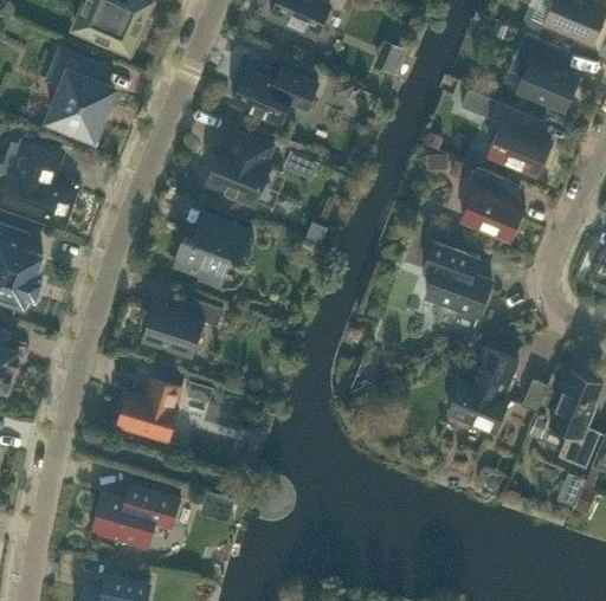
[(88,0),(75,28),(131,55),(139,38),(143,39),(152,23),(147,20),(155,2),(148,0),(88,0)]
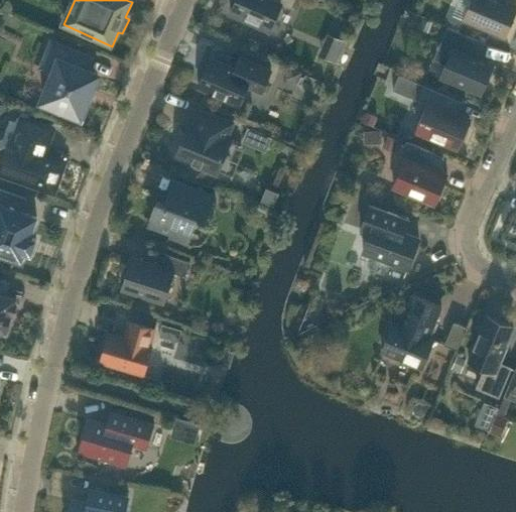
[(291,12),(296,0),(270,0),(270,1),(267,0),(237,0),(230,17),(269,34),(281,7),(291,12)]
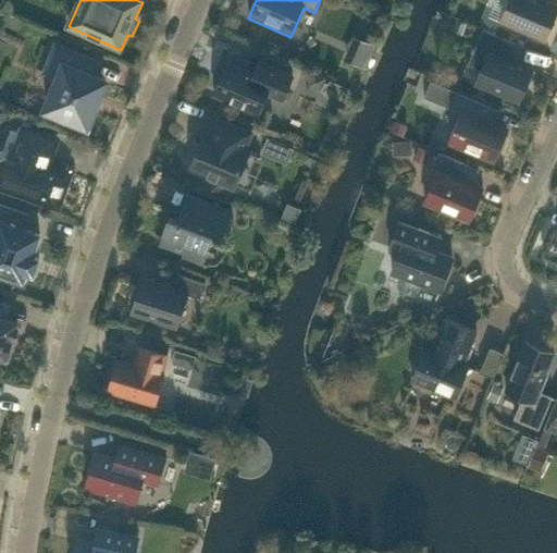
[(499,0),(496,0),(489,20),(500,25),(545,44),(556,14),(556,9),(535,0),(510,0),(509,4),(499,0)]
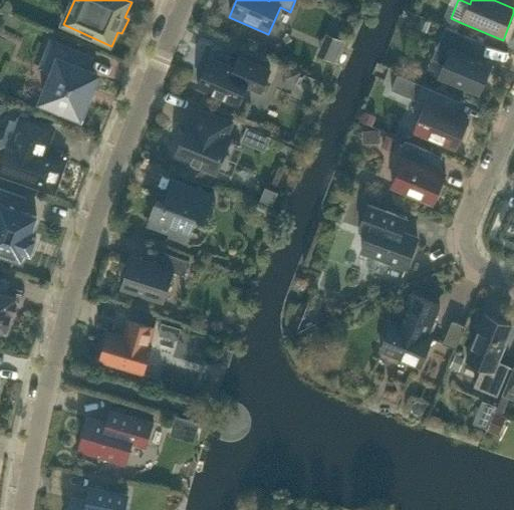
[(476,62),(483,45),(446,30),(437,51),(449,57),(440,79),(479,96),(491,68),(476,62)]
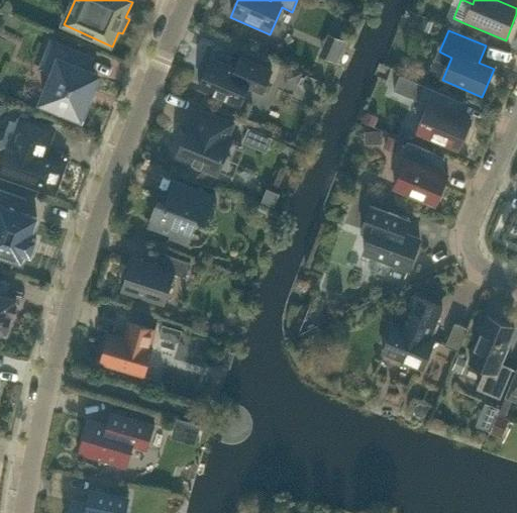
[(82,120),(88,103),(90,102),(91,102),(92,100),(92,99),(92,97),(91,96),(98,79),(87,74),(92,61),(52,44),(40,72),(54,78),(56,86),(48,91),(42,105),(82,120)]
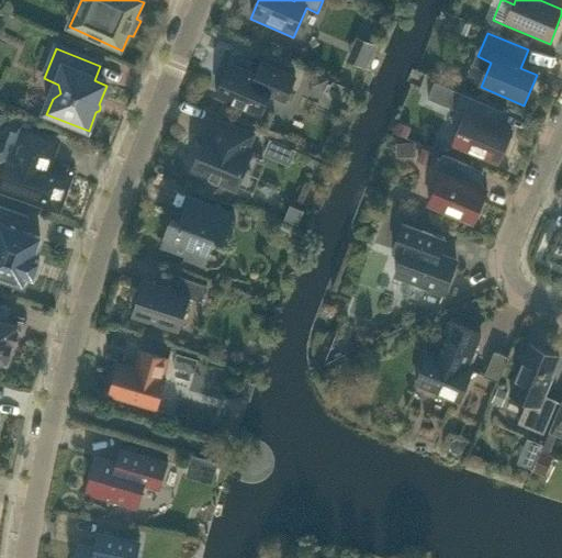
[(285,104),(295,80),(261,66),(256,78),(229,67),(216,99),(260,119),(269,98),(285,104)]
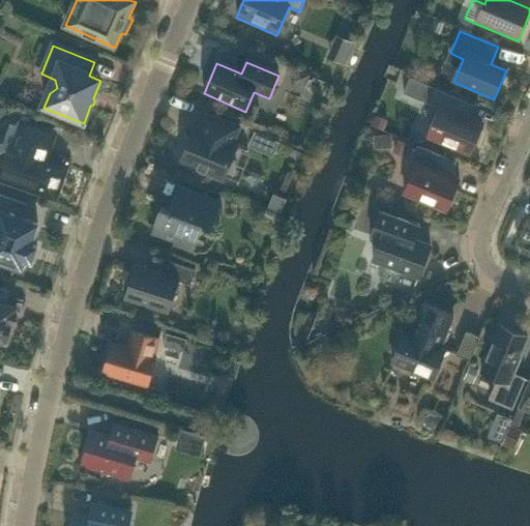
[(410,81),(404,95),(427,105),(439,111),(428,138),(471,156),(482,127),(469,121),(462,118),(467,106),(467,105),(433,90),(410,81)]
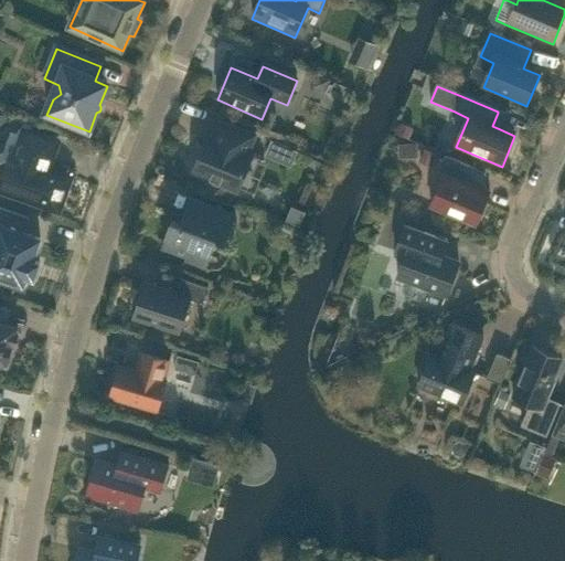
[(247,157),(255,138),(222,125),(215,140),(211,141),(208,140),(193,175),(209,181),(211,184),(219,188),(223,187),(237,193),(252,159),(247,157)]
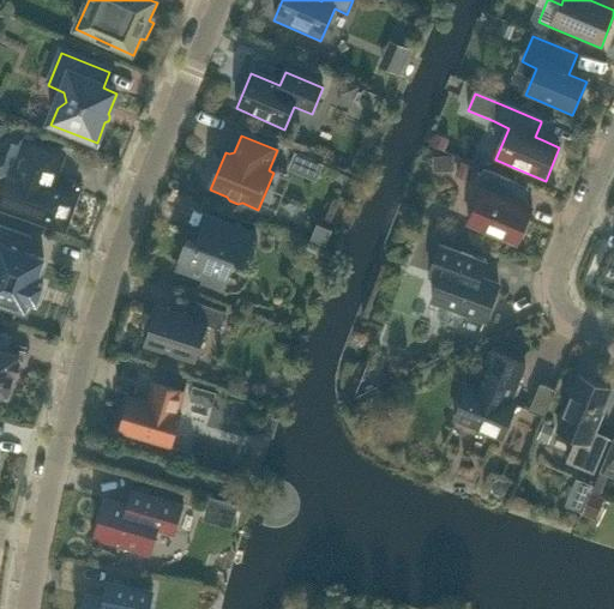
[(54,179),(61,158),(28,146),(17,176),(13,175),(11,180),(6,178),(0,180),(0,202),(2,204),(1,209),(62,230),(74,197),(59,192),(53,194),(47,182),(54,179)]
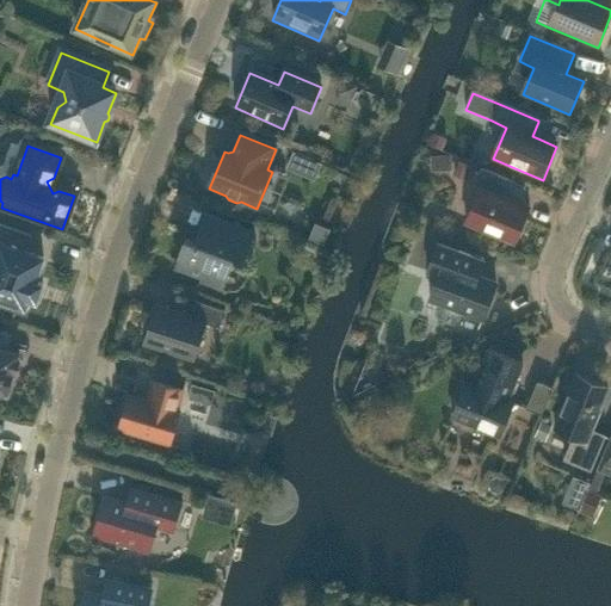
[(294,156),(289,169),(315,180),(320,167),(294,156)]
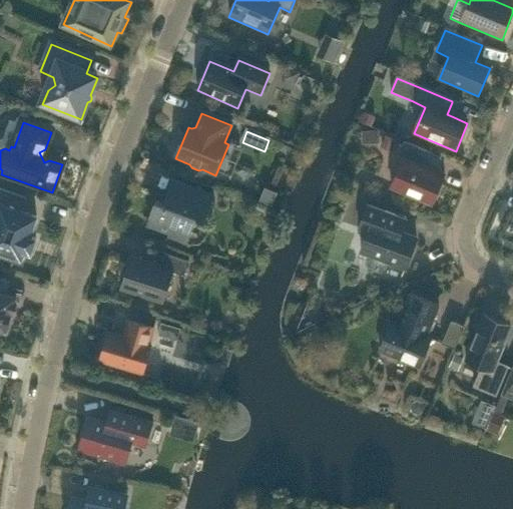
[(430,166),(434,156),(405,143),(398,158),(404,160),(391,190),(432,207),(445,176),(431,170),(430,166)]
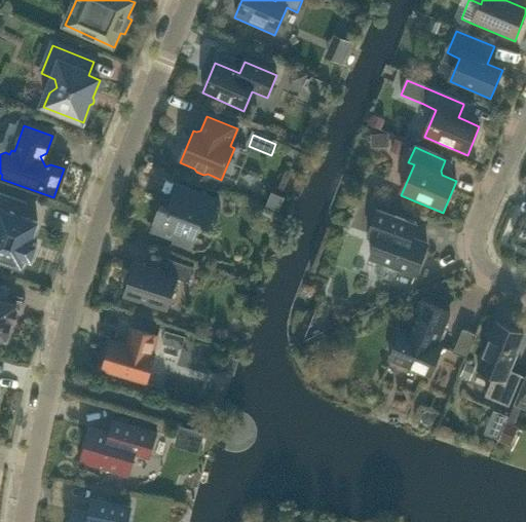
[(210,228),(219,203),(177,187),(167,211),(160,208),(151,231),(175,239),(174,243),(191,250),(200,224),(210,228)]
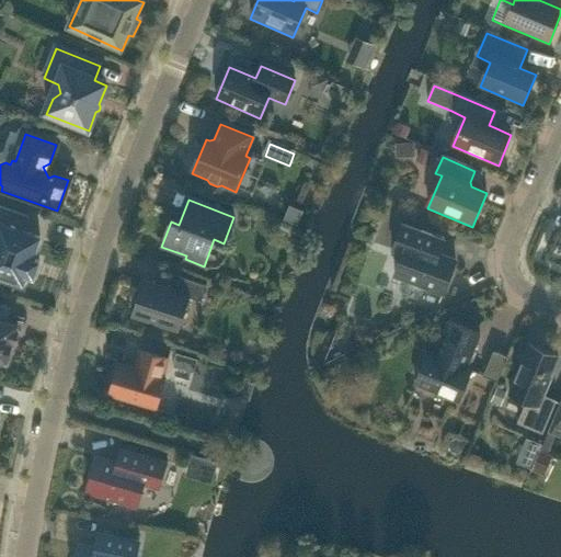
[(23,234),(29,218),(0,208),(0,283),(10,286),(12,283),(23,286),(27,277),(34,280),(39,263),(33,261),(39,240),(23,234)]
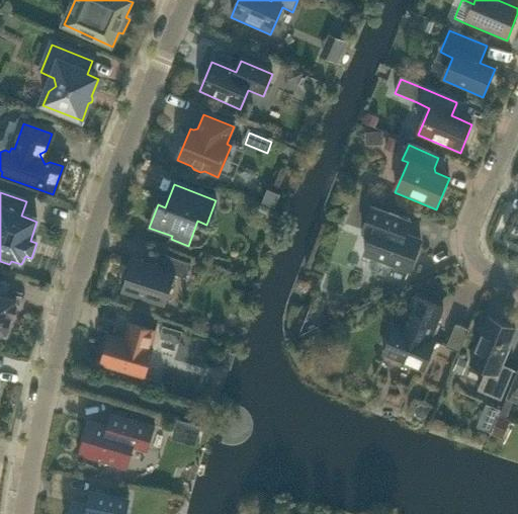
[(410,225),(410,224),(371,209),(362,235),(371,238),(364,257),(409,273),(405,282),(406,283),(421,243),(405,237),(403,233),(401,232),(404,223),(410,225)]
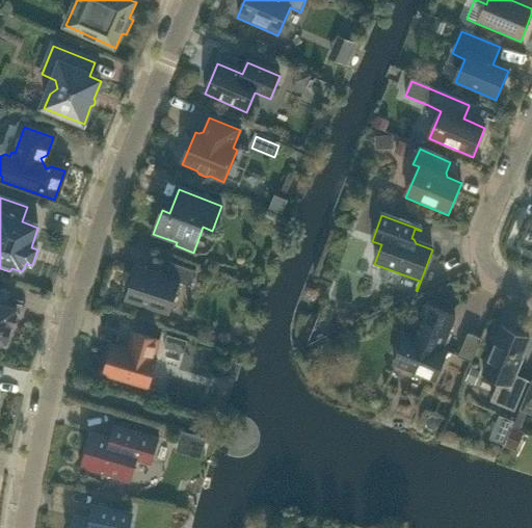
[(191,288),(196,273),(171,265),(167,279),(136,268),(131,287),(127,288),(125,296),(126,299),(126,301),(169,316),(180,284),(191,288)]
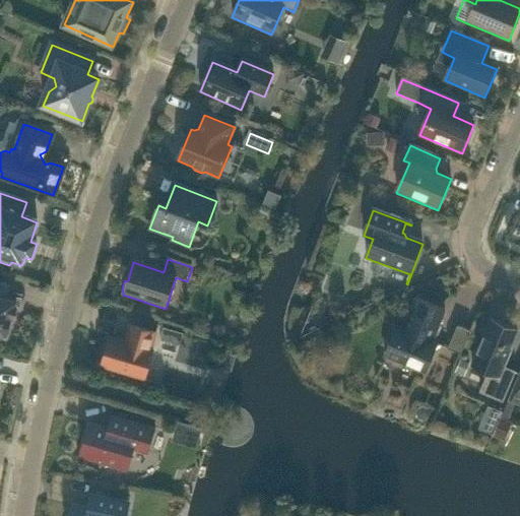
[(0,337),(8,340),(12,326),(8,325),(10,319),(14,320),(17,308),(13,307),(13,305),(4,303),(5,299),(7,289),(0,286),(0,337)]
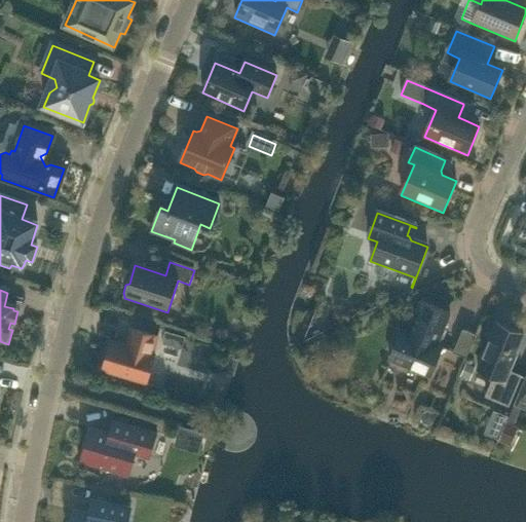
[(437,347),(450,317),(421,304),(408,335),(402,333),(400,335),(399,335),(393,347),(395,349),(389,362),(429,379),(442,349),(437,347)]
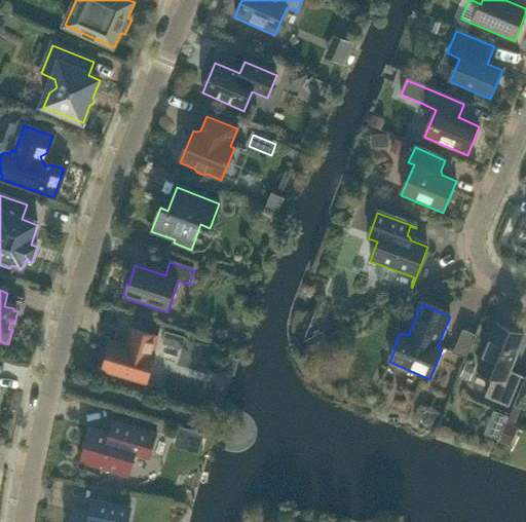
[(508,372),(523,336),(496,325),(478,371),(494,378),(486,399),(509,408),(521,378),(508,372)]
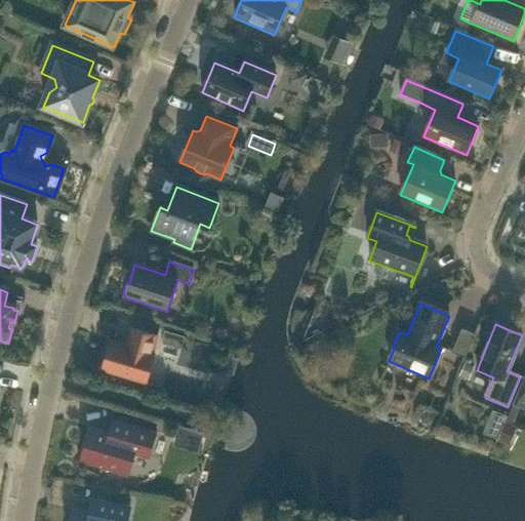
[(112,343),(103,371),(146,385),(155,356),(153,355),(158,338),(131,330),(126,347),(112,343)]
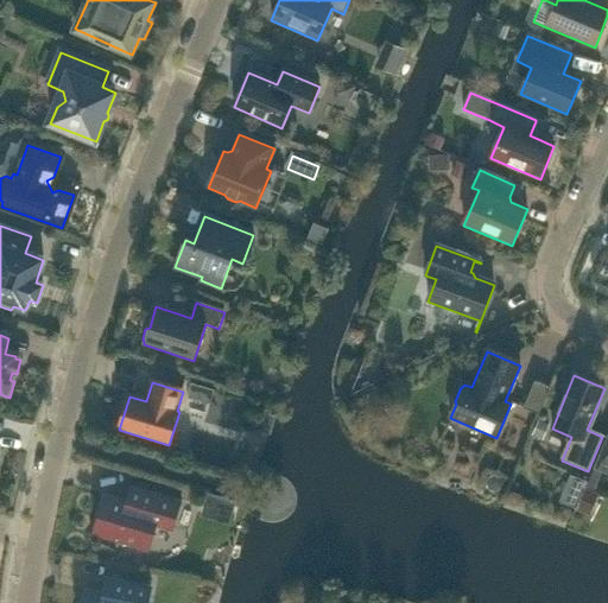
[(539,416),(550,389),(534,383),(524,410),(539,416)]
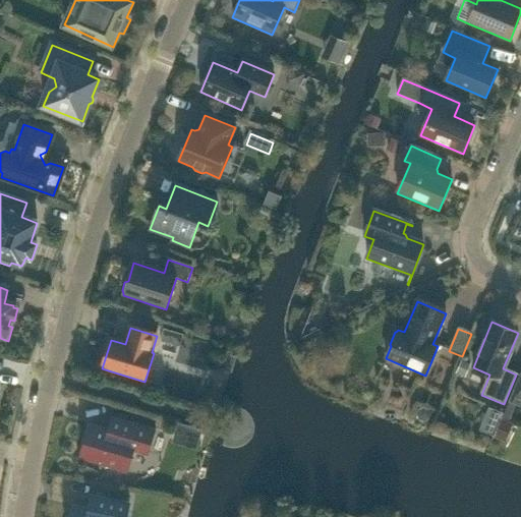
[(520,374),(510,402),(520,406),(520,374)]
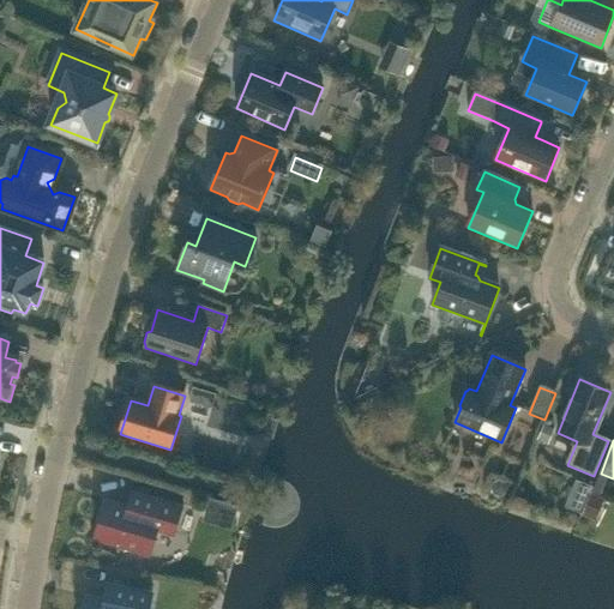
[(173,538),(182,508),(133,494),(132,495),(139,498),(136,508),(133,507),(128,510),(107,504),(96,541),(150,556),(157,534),(173,538)]
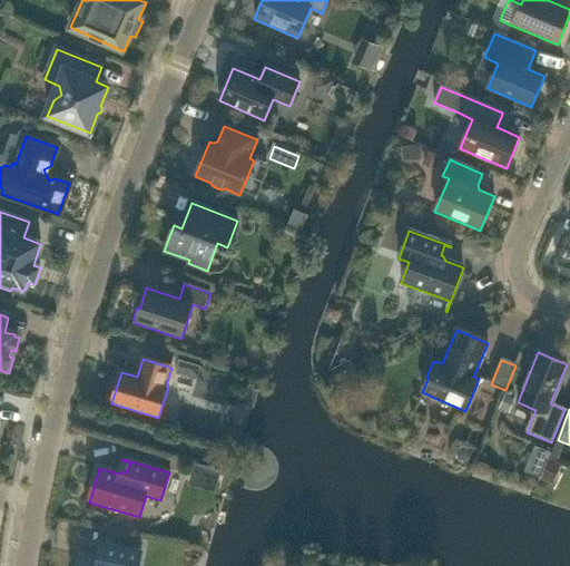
[(139,565),(141,553),(100,544),(100,546),(106,547),(105,558),(101,557),(97,559),(79,556),(77,565),(139,565)]
